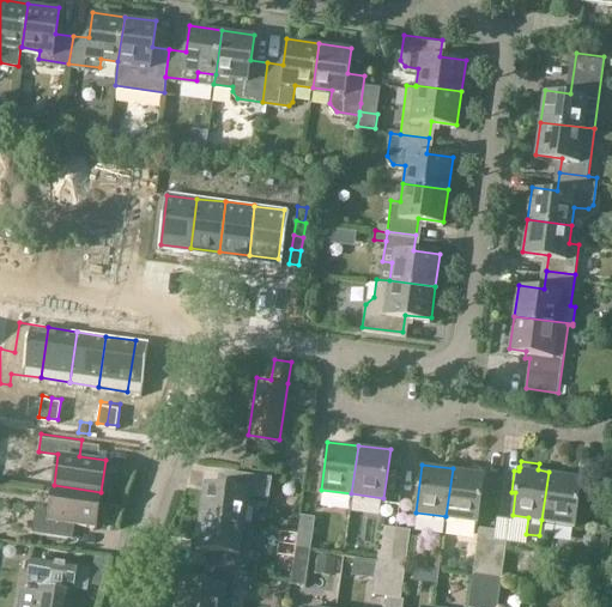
[(273,474),(235,468),(232,486),(206,481),(201,514),(247,520),(249,503),(270,505),(273,474)]
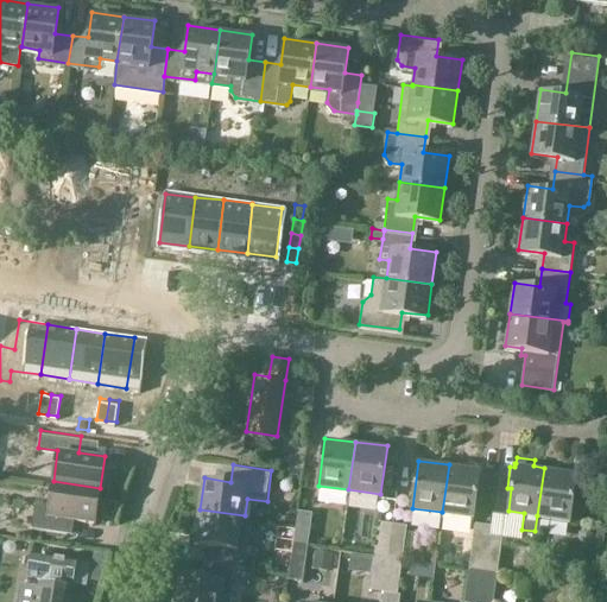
[(480,468),(449,464),(442,512),(474,517),(480,468)]
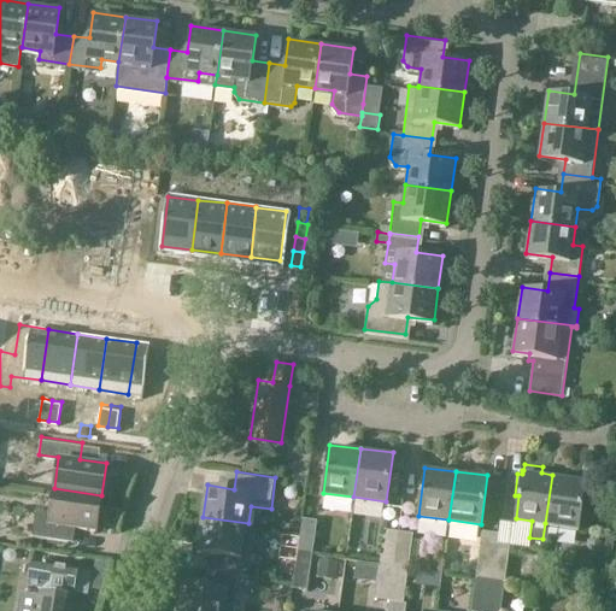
[(585,480),(552,475),(545,523),(579,528),(585,480)]
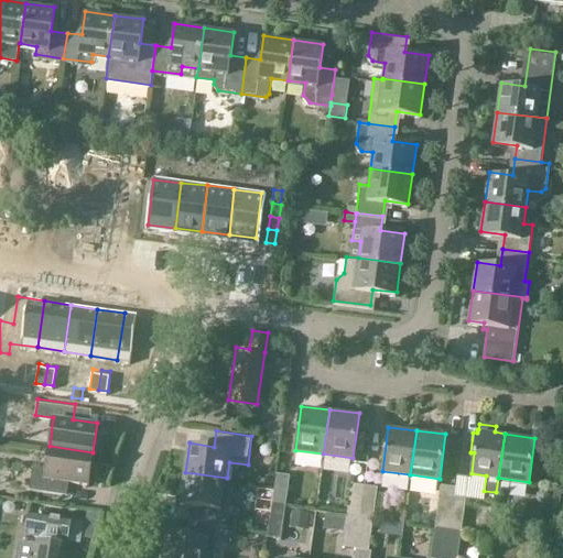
[(89,482),(93,452),(50,446),(46,465),(33,463),(30,487),(63,491),(65,478),(89,482)]
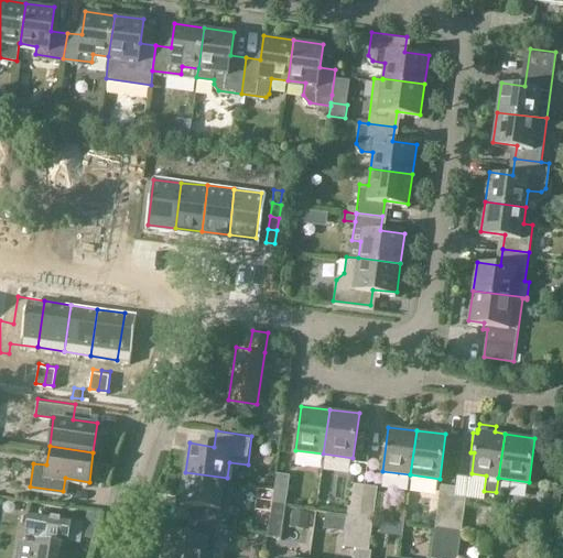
[(272,502),(285,503),(290,472),(277,471),(273,493),(272,502)]
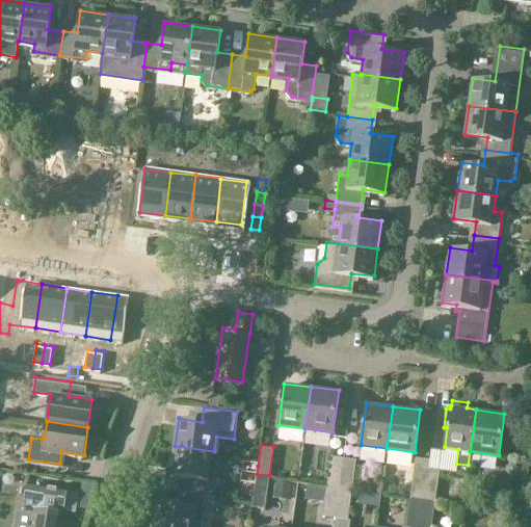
[(211,468),(214,451),(175,446),(171,474),(193,477),(191,490),(183,489),(183,490),(207,493),(207,494),(215,496),(219,469),(211,468)]
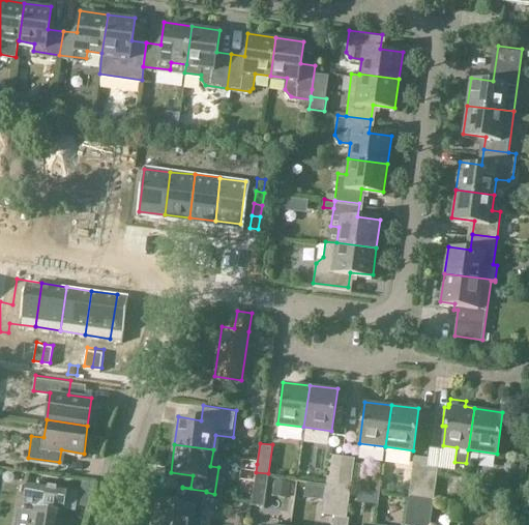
[(326,482),(339,484),(343,454),(330,453),(326,482)]
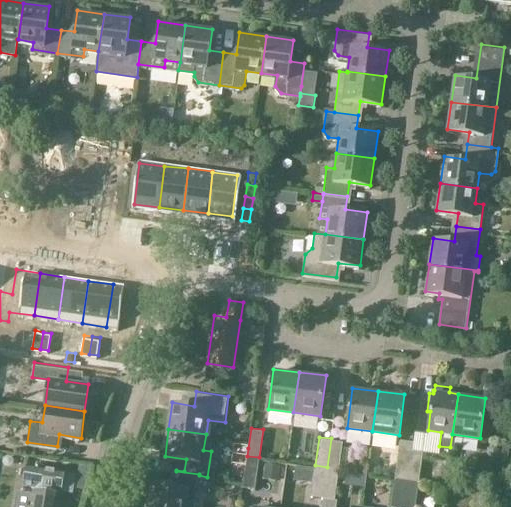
[(327,467),(339,468),(343,440),(331,438),(327,467)]
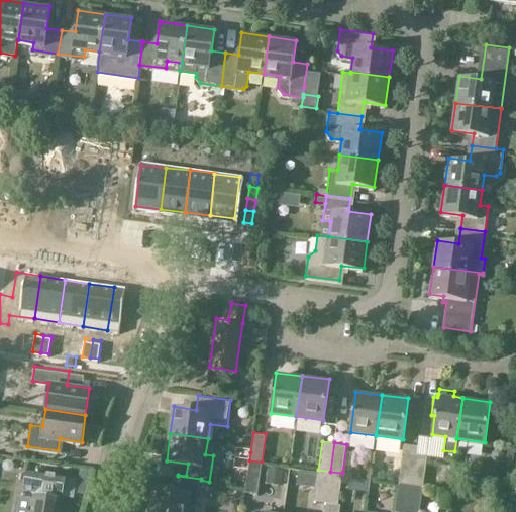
[(399,481),(411,482),(416,444),(404,442),(399,481)]
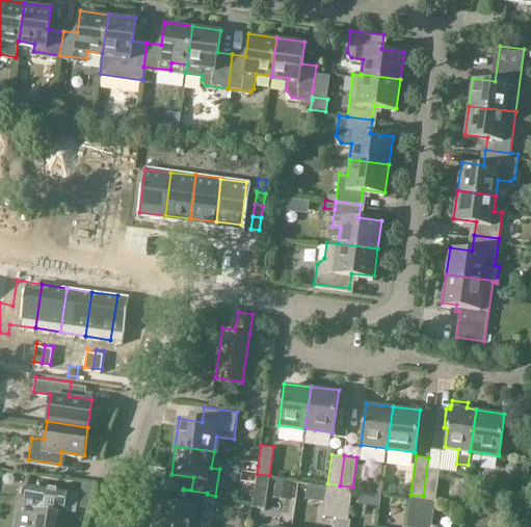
[(524,455),(522,473),(529,473),(530,465),(530,456),(524,455)]
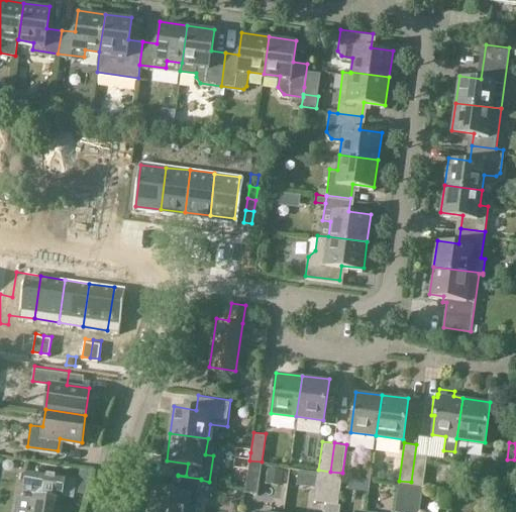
[(418,444),(416,444),(411,482),(423,484),(427,455),(417,453),(418,444)]
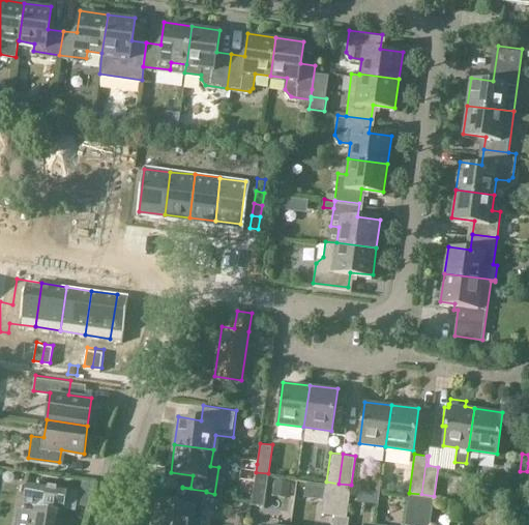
[(244,463),(242,473),(256,475),(256,472),(257,464),(244,463)]
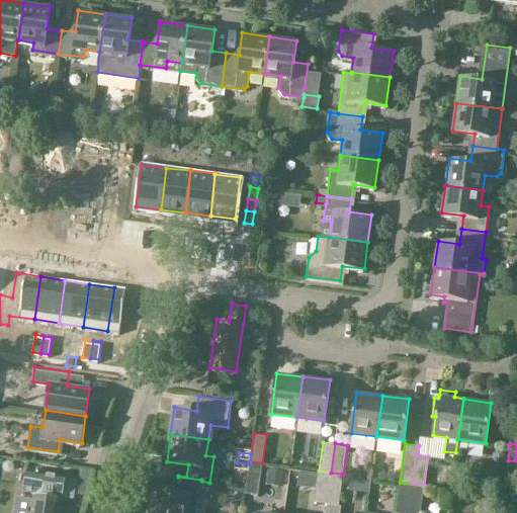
[(262,462),(250,461),(250,464),(246,491),(258,493),(262,462)]
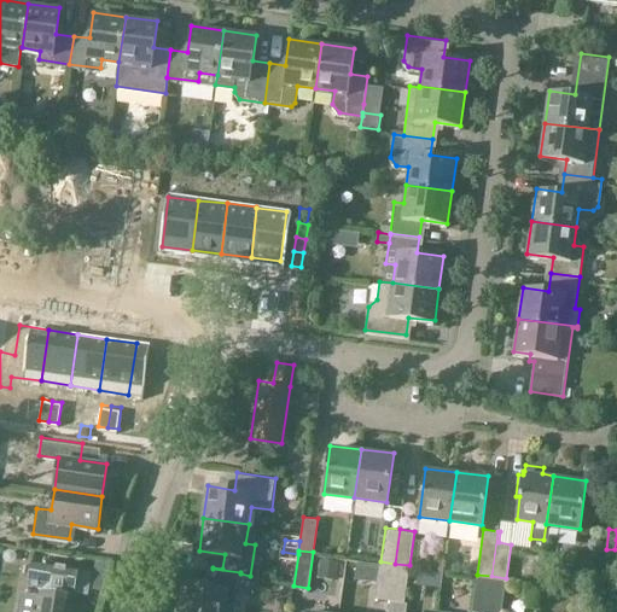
[(578,553),(574,587),(589,589),(594,555),(578,553)]
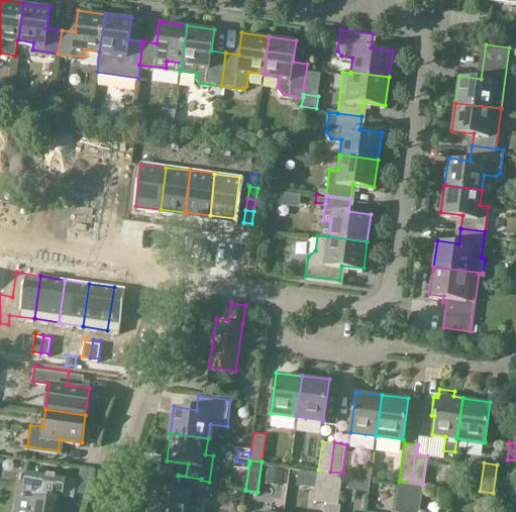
[(282,484),(283,479),(284,469),(284,468),(268,466),(266,481),(282,484)]
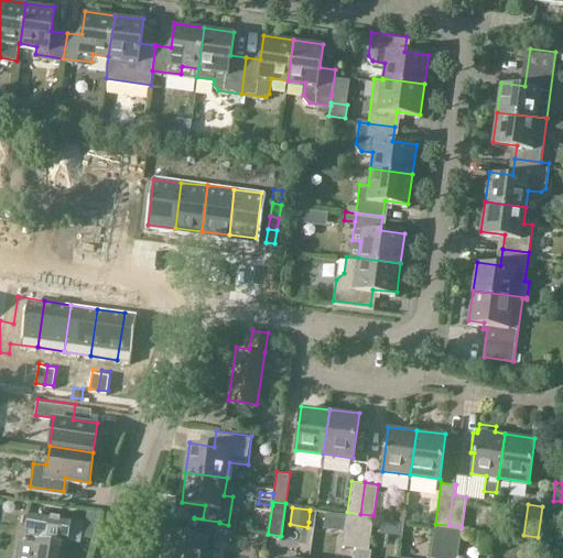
[(39,535),(39,537),(38,537),(33,557),(63,557),(66,542),(65,542),(65,539),(68,539),(72,516),(30,509),(25,533),(39,535)]
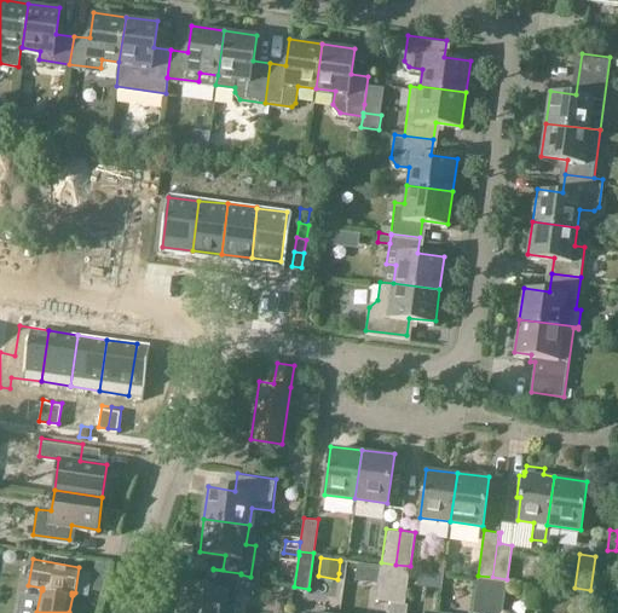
[(376,597),(391,600),(396,565),(381,562),(381,566),(357,562),(356,578),(379,580),(376,597)]
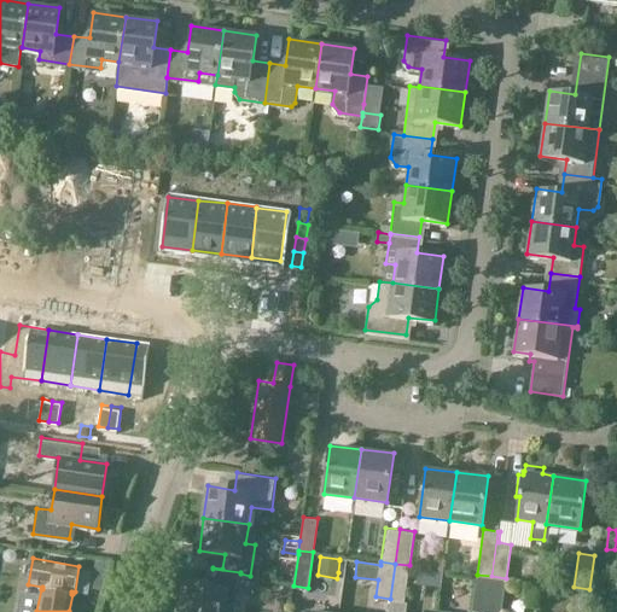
[(395,564),(390,599),(405,601),(409,565),(395,564)]
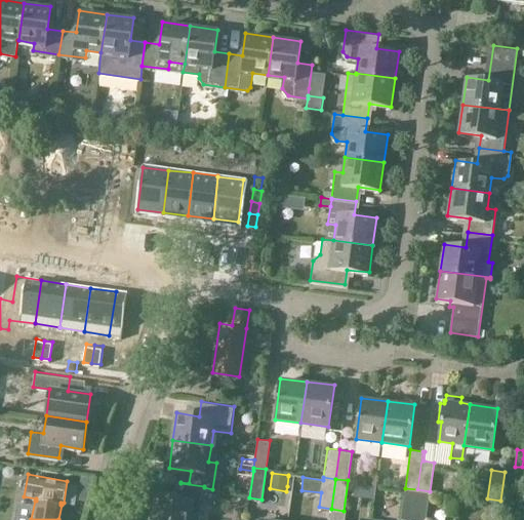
[(200,514),(204,487),(204,486),(180,483),(177,497),(156,494),(152,519),(191,519),(192,512),(200,514)]
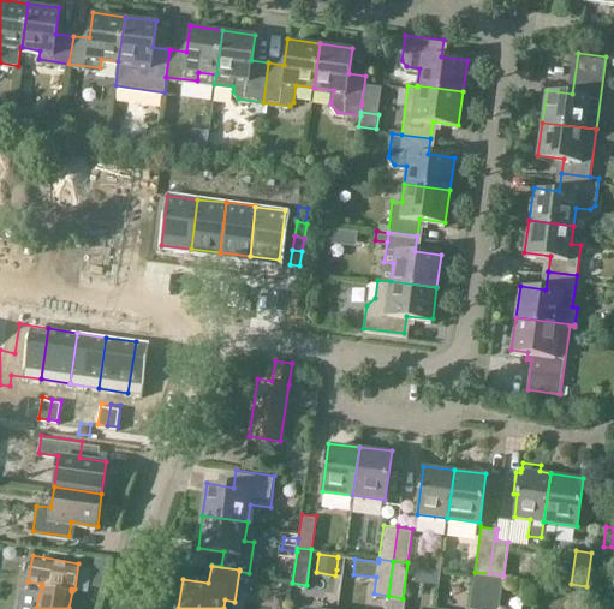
[(483,608),(489,573),(475,572),(470,607),(483,608)]
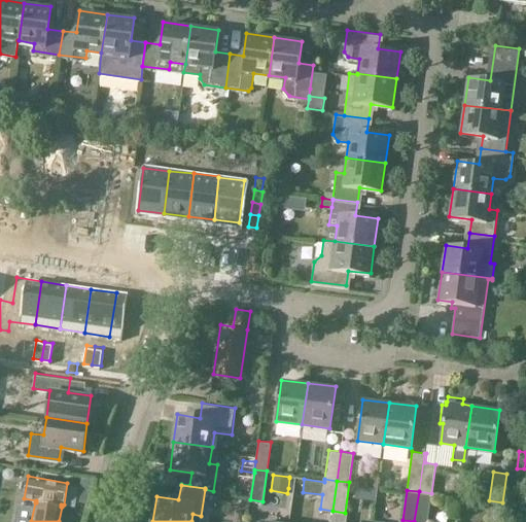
[(427,521),(431,493),(419,491),(414,521),(427,521)]
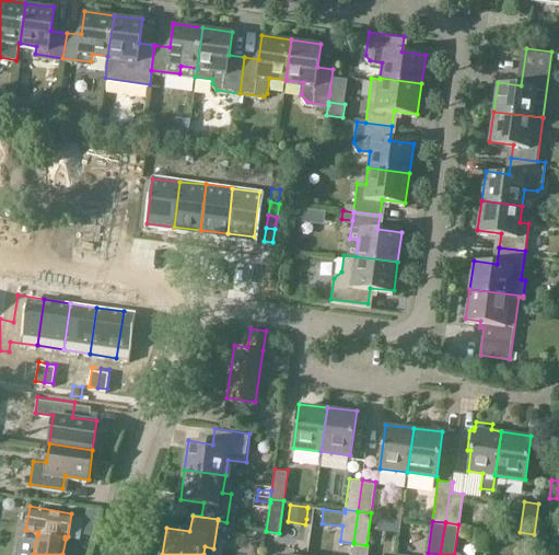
[(530,554),(534,534),(520,532),(516,554),(530,554)]
